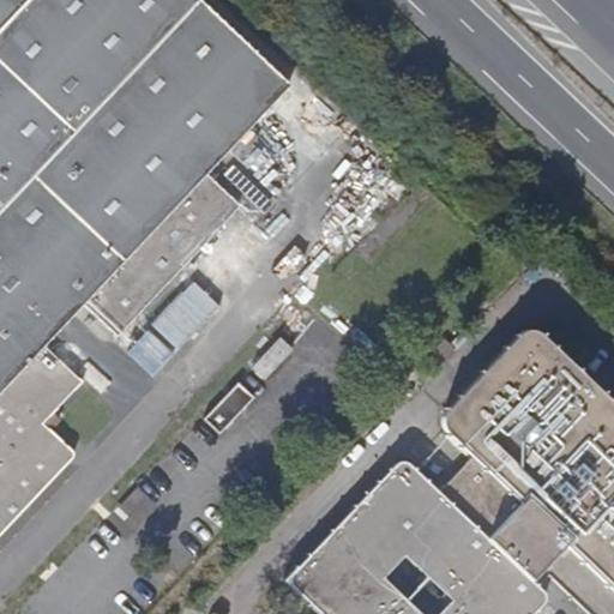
[(0,0),(0,540),(77,458),(42,427),(83,384),(44,347),(83,306),(116,336),(170,280),(240,206),(208,175),(292,85),(200,0),(0,0)]
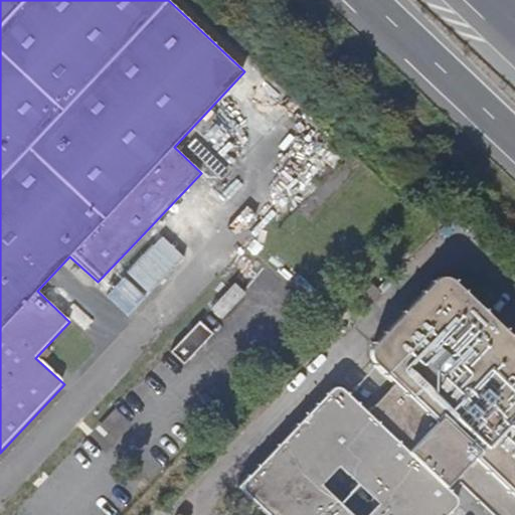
[(514,514),(514,337),(454,279),(451,277),(447,276),(444,277),(441,279),(373,349),(371,353),(371,357),(373,360),(398,384),(370,413),(452,492),(461,482),(496,514),(514,514)]
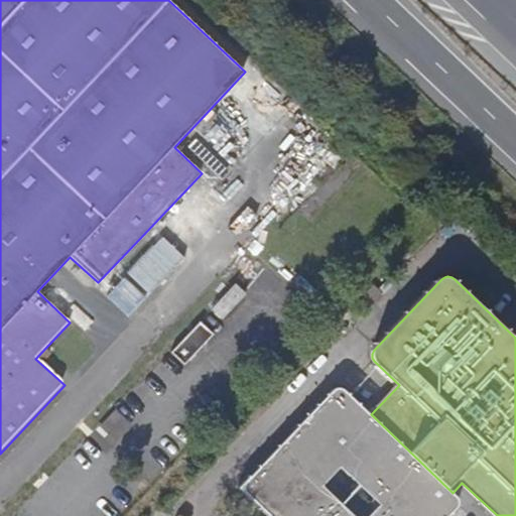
[(214,308),(224,318),(247,294),(237,284),(214,308)]
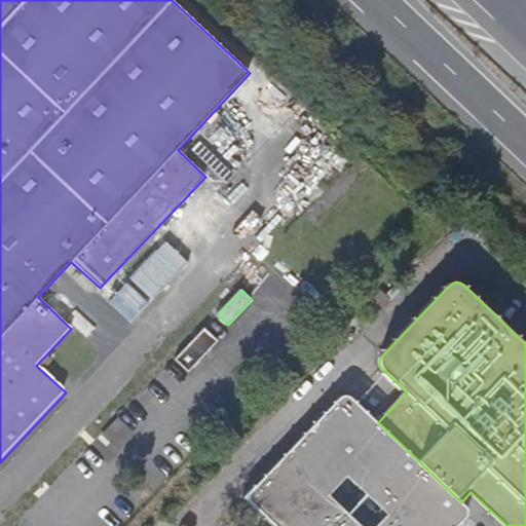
[(177,359),(190,373),(220,340),(205,328),(177,359)]
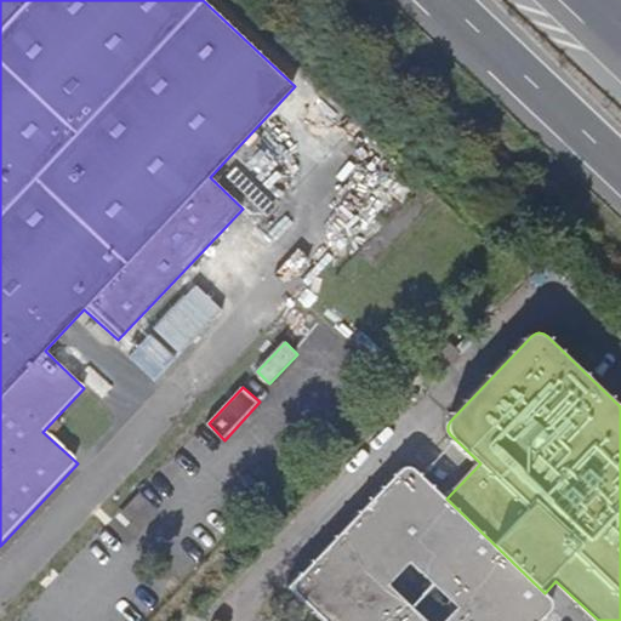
[(295,581),(294,586),(294,591),(296,594),(324,620),(539,620),(550,611),(552,607),(551,602),(550,599),(547,597),(545,593),(446,499),(417,471),(411,468),(408,467),(403,469),(315,560),(295,581)]
